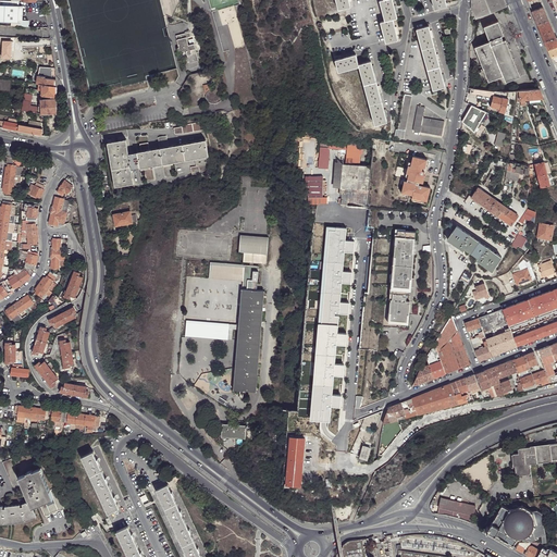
[(336,0),(339,10),(351,7),(350,1),(349,0),(336,0)]
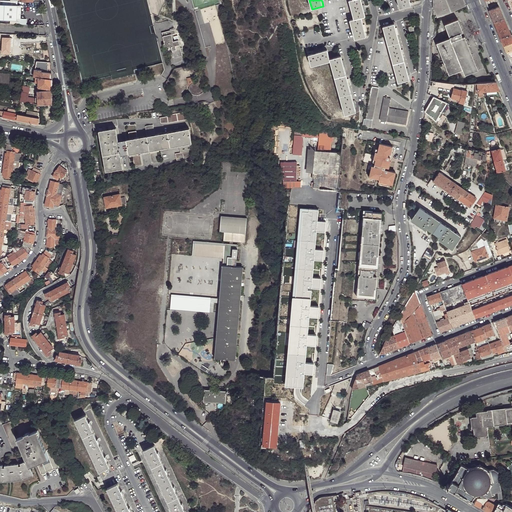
[(361,0),(349,0),(354,18),(350,19),(355,39),(367,35),(366,31),(364,25),(362,17),(366,16),(365,12),(363,5),(361,0)]
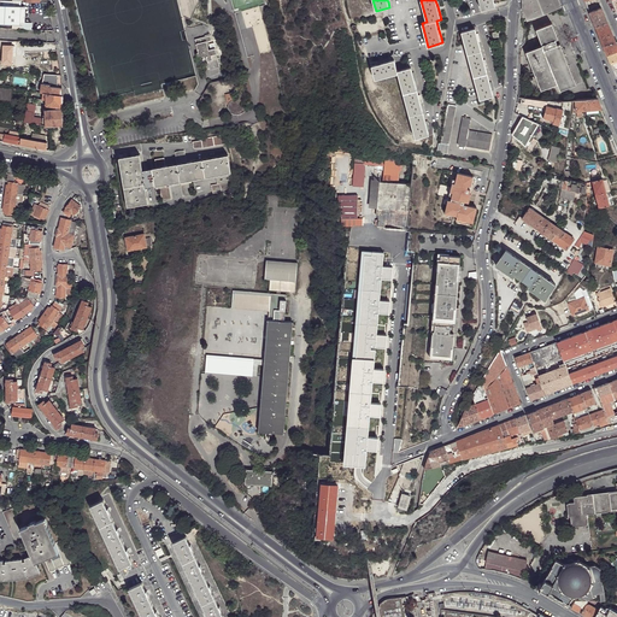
[(523,10),(547,0),(522,0),(522,10),(523,10)]
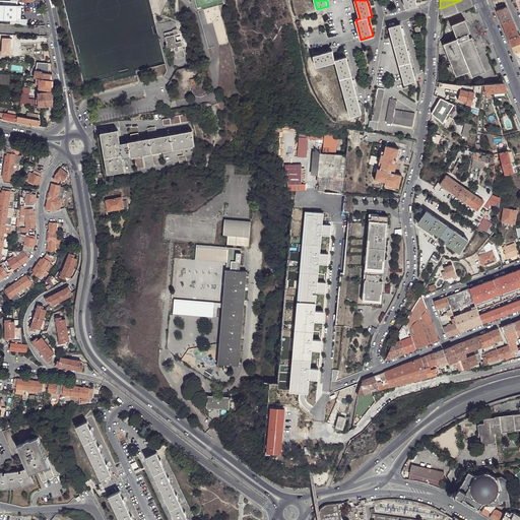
[(469,6),(472,5),(470,0),(461,0),(441,8),(441,9),(444,17),(451,14),(469,6)]
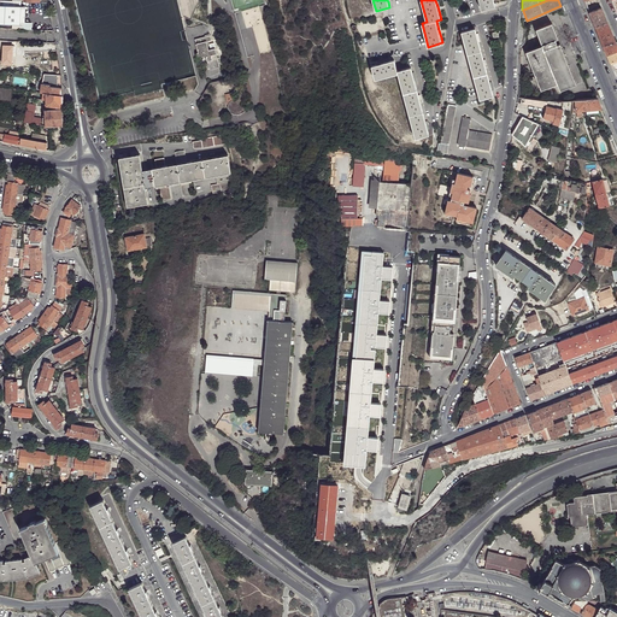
[(21,7),(21,3),(1,1),(0,6),(0,5),(0,23),(19,25),(21,7)]
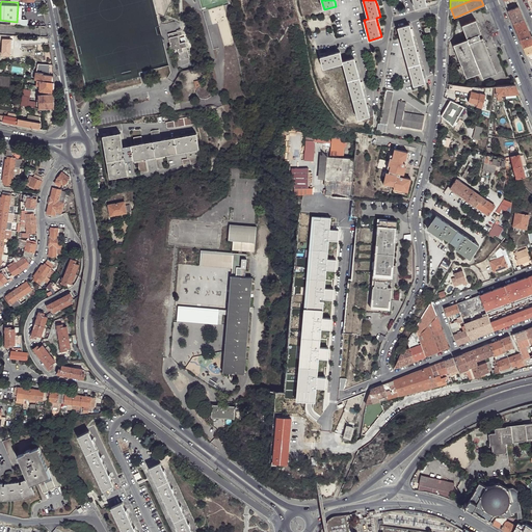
[(524,20),(519,6),(511,9),(508,10),(513,24),(524,20)]
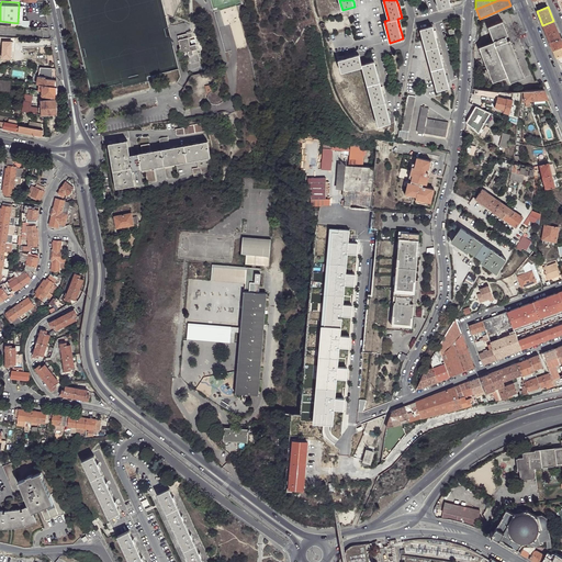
[(558,30),(553,21),(542,25),(546,35),(558,30)]
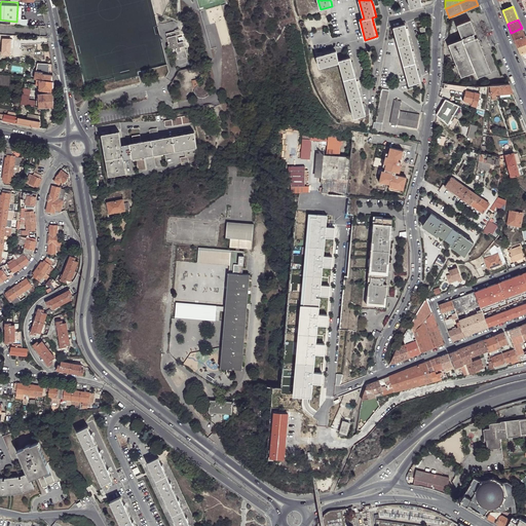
[(461,39),(475,33),(476,33),(471,21),(456,26),(461,39)]
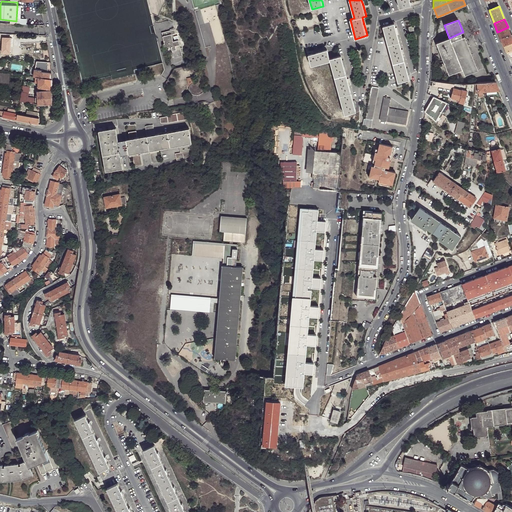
[(398,34),(396,28),(395,23),(383,26),(399,82),(410,79),(409,74),(407,68),(403,53),(401,46),(398,34)]
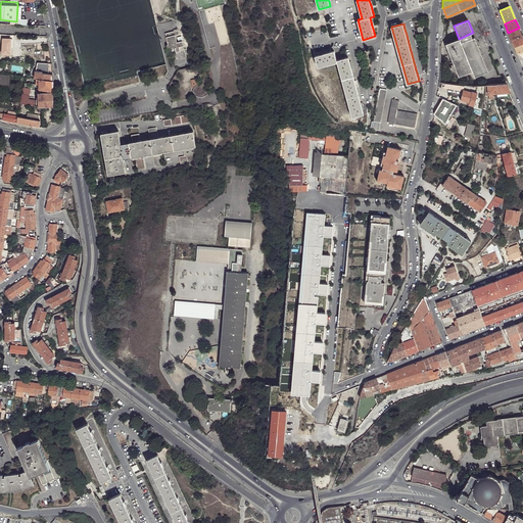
[(522,35),(519,28),(508,33),(511,39),(522,35)]
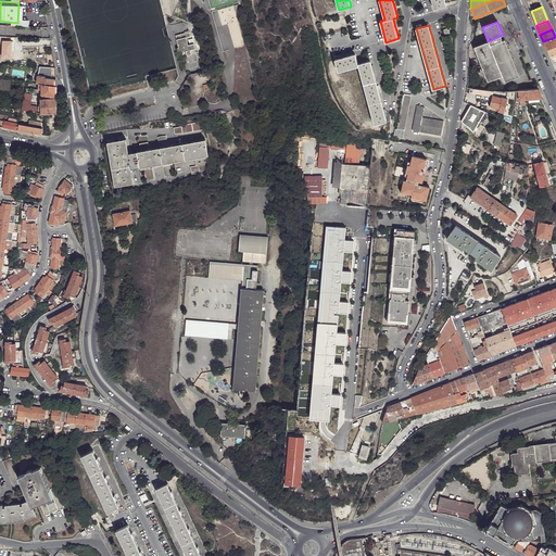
[(190,37),(189,34),(186,35),(176,37),(179,49),(177,49),(178,53),(184,52),(186,51),(187,54),(189,64),(198,62),(197,58),(196,58),(194,54),(196,53),(194,45),(188,46),(187,42),(186,42),(185,38),(188,38),(190,37)]
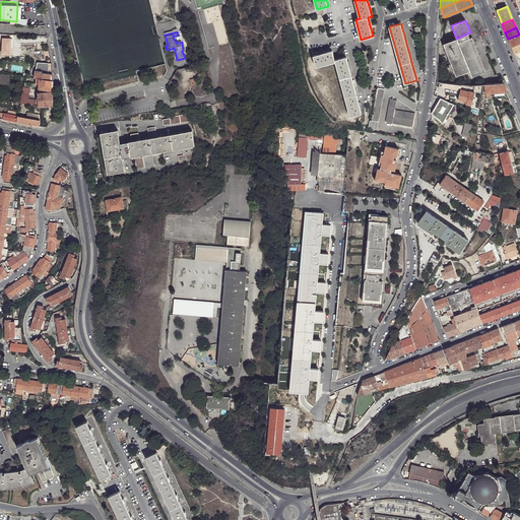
[(456,39),(469,70),(472,77),(478,74),(485,71),(471,37),(470,38),(469,33),(456,39)]
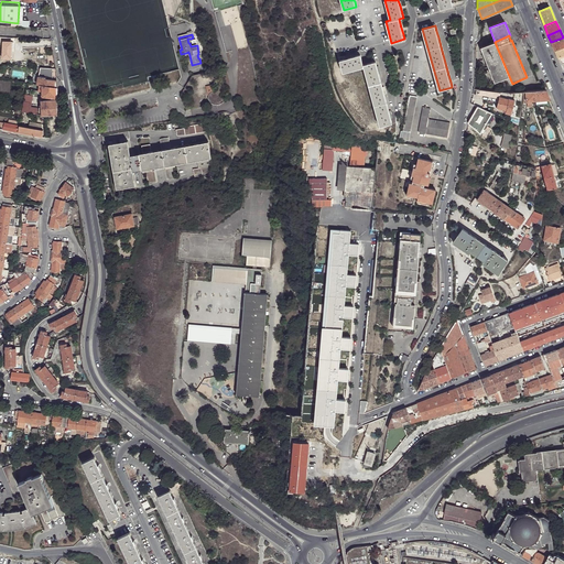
[(563,46),(563,41),(563,38),(551,42),(554,51),(563,46)]
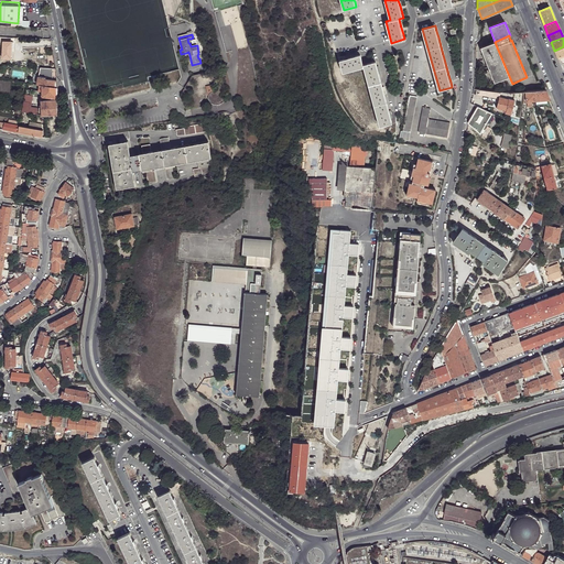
[(13,43),(2,42),(1,62),(12,62),(13,43)]
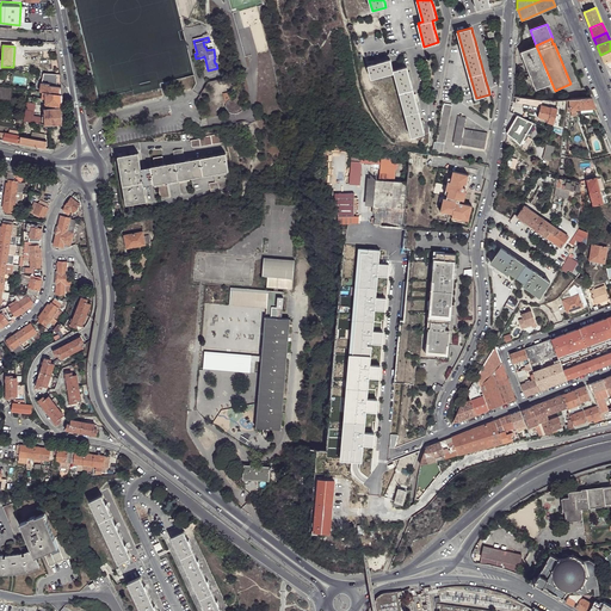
[(536,90),(551,82),(536,45),(520,51),(536,90)]
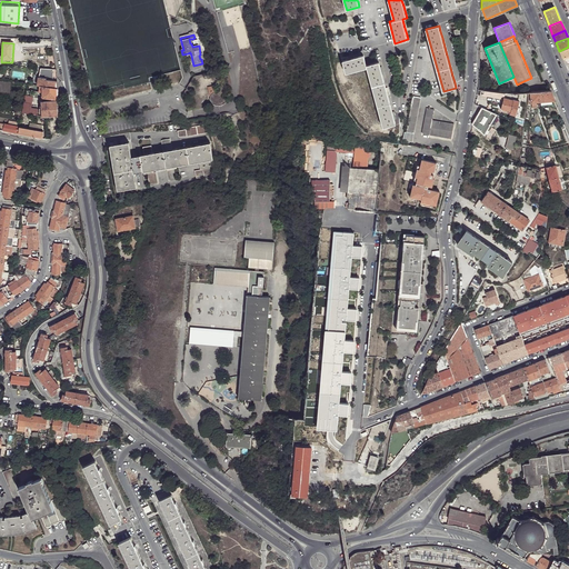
[(568,56),(568,47),(559,51),(562,59),(563,58),(568,56)]
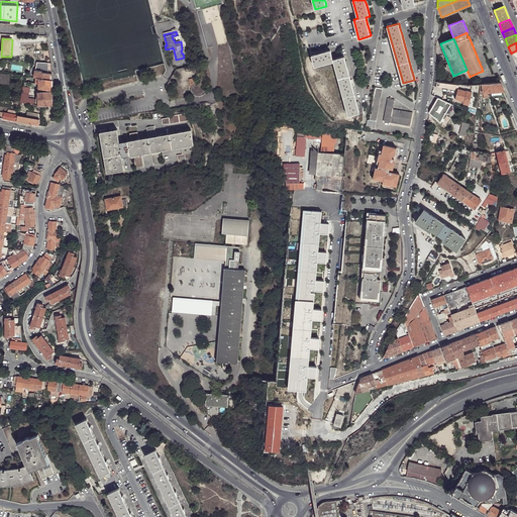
[(334,62),(333,60),(331,50),(323,53),(317,55),(312,56),(316,68),(334,62)]
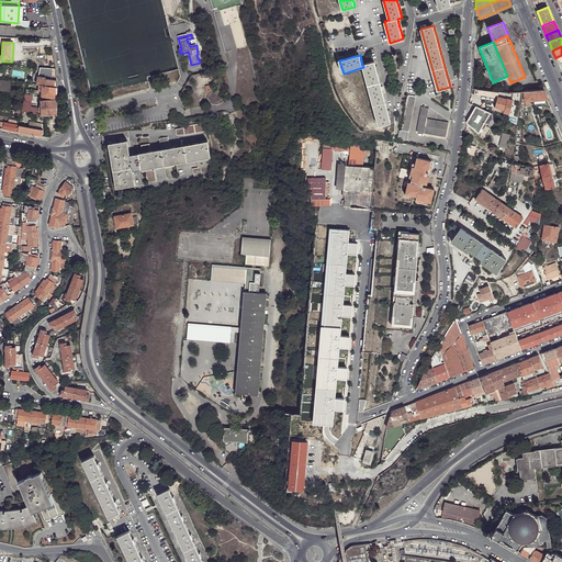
[(377,66),(375,62),(362,65),(363,67),(380,126),(392,123),(390,117),(388,110),(383,94),(382,87),(378,74),(377,66)]
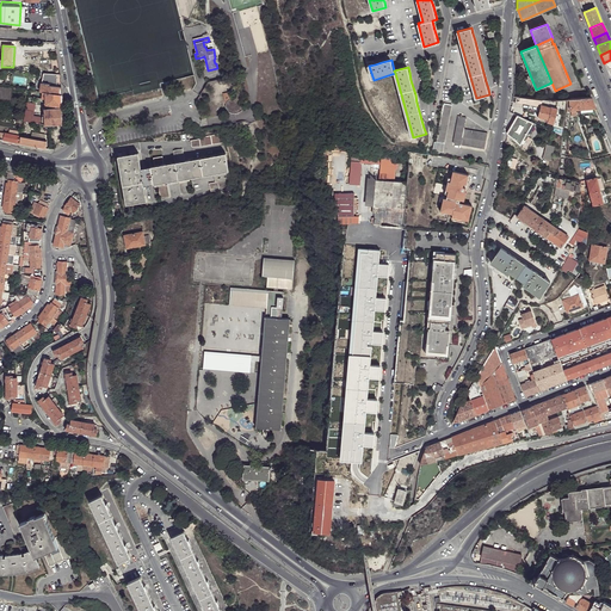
[(62,97),(61,87),(57,87),(57,76),(43,74),(41,92),(45,93),(62,97)]
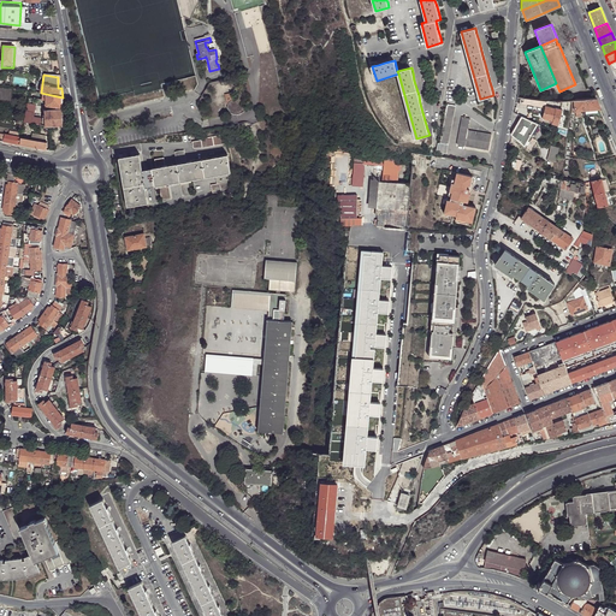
[(10,90),(0,88),(0,101),(9,104),(10,90)]
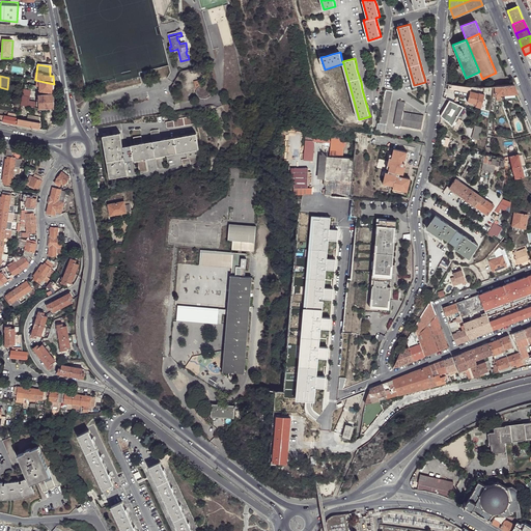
[(201,86),(204,85),(203,77),(193,79),(196,90),(197,90),(198,88),(201,86)]
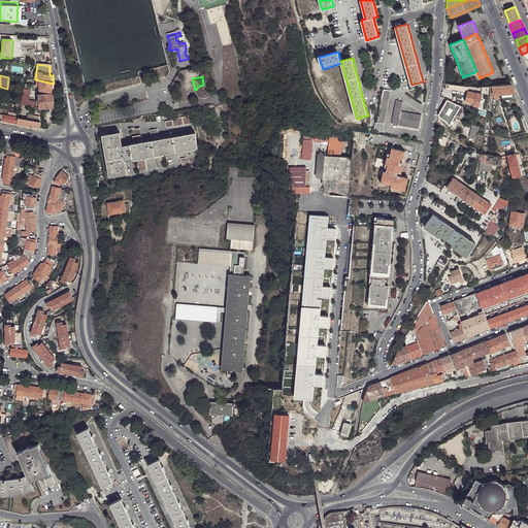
[(512,93),(515,93),(512,85),(507,85),(492,86),(494,100),(498,99),(498,95),(502,94),(512,93)]
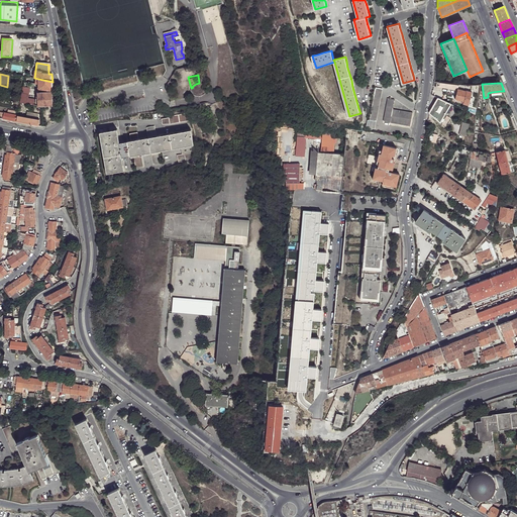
[(30,89),(23,87),(20,103),(34,106),(35,99),(29,98),(30,89)]
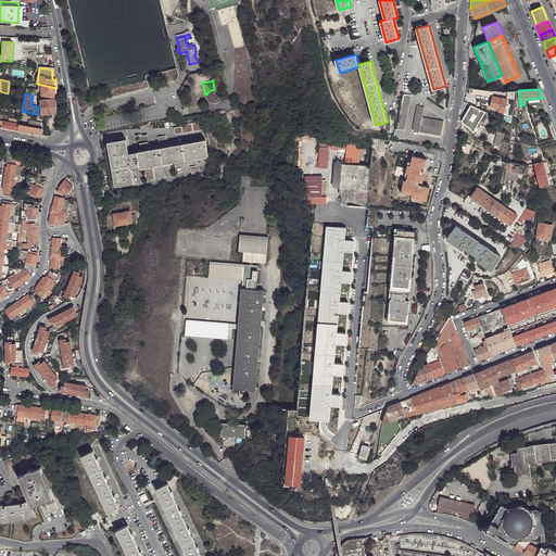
[(405,130),(412,96),(404,93),(395,138),(405,139),(406,131),(405,130)]
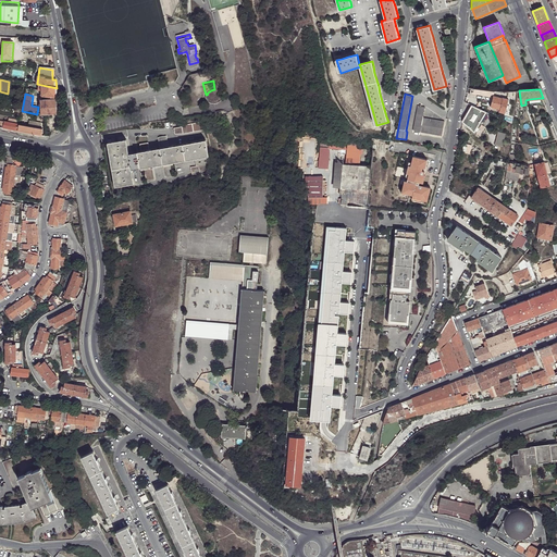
[(499,109),(499,111),(505,113),(509,98),(503,97),(503,98),(493,96),(491,107),(498,108),(499,109)]
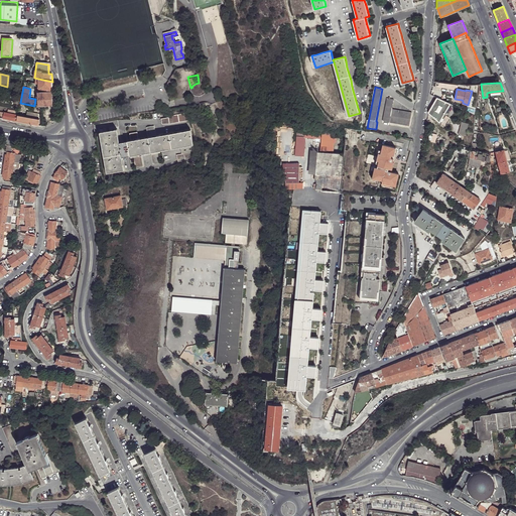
[(53,106),(52,92),(38,93),(40,106),(51,106),(53,106)]
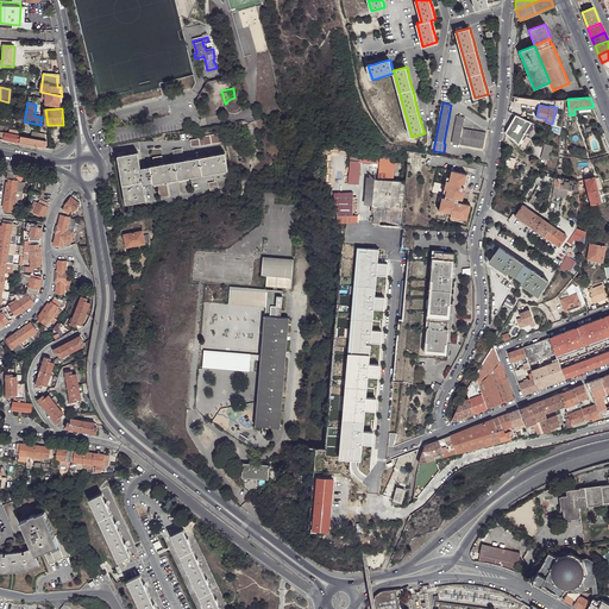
[(464,129),(465,117),(458,115),(452,143),(460,144),(462,137),(464,129)]
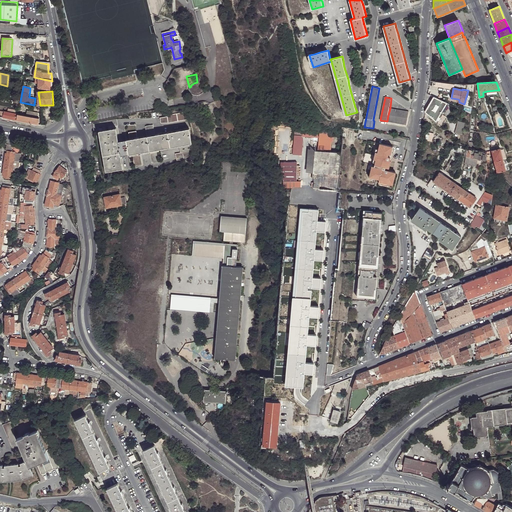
[(426,113),(441,120),(448,104),(433,97),(426,113)]
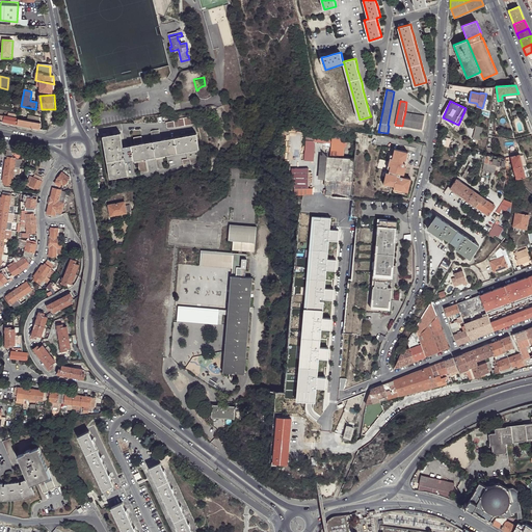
[(424,123),(425,116),(405,112),(403,120),(424,123)]
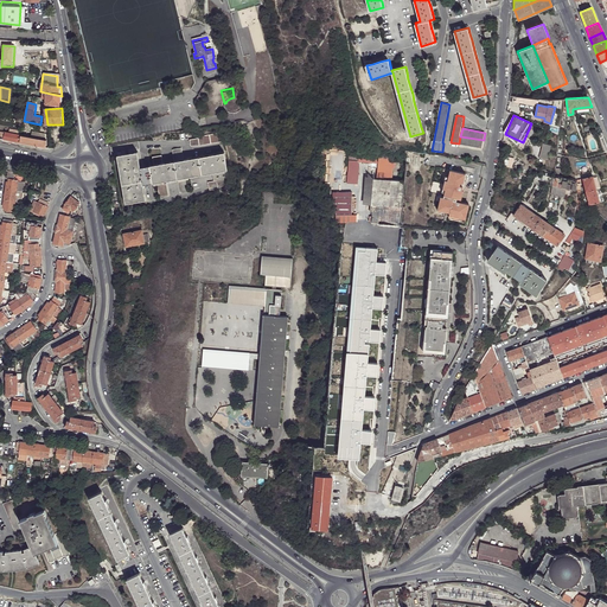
[(21,136),(6,133),(4,140),(20,144),(21,136)]
